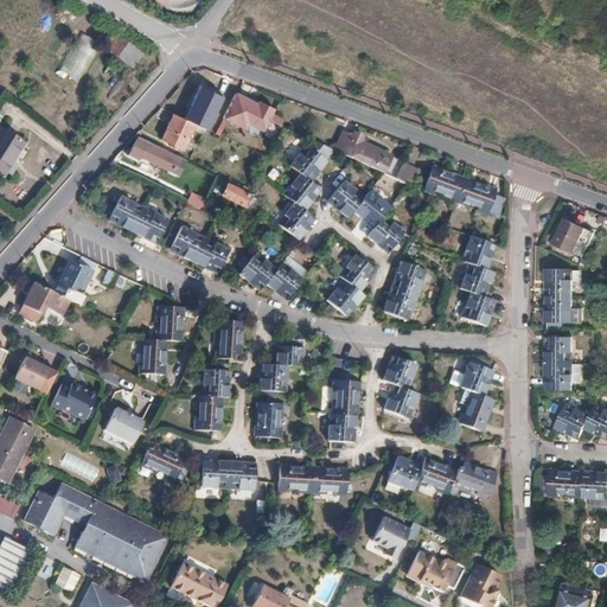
[(115,34),(104,49),(133,69),(142,53),(115,34)]
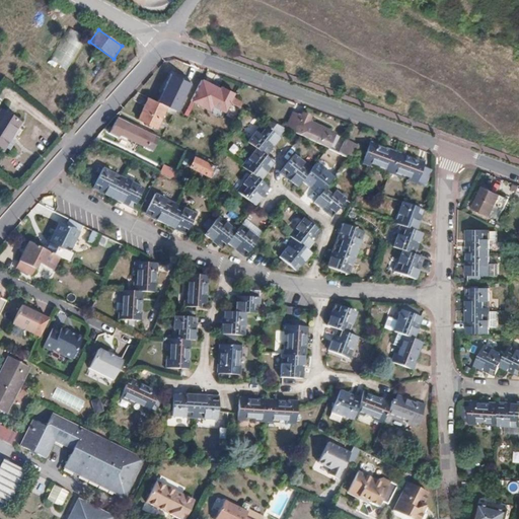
[(49,59),(66,70),(82,46),(65,34),(49,59)]
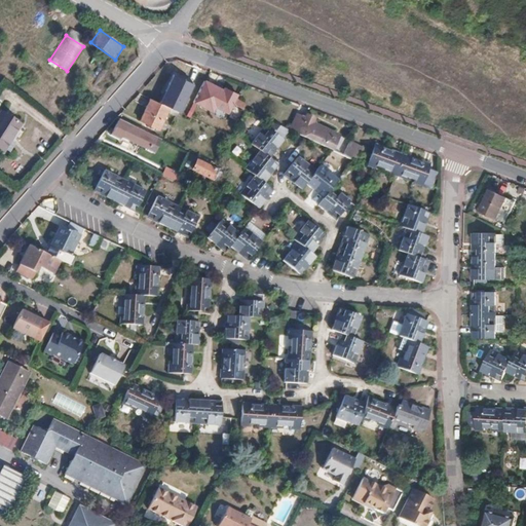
[(205,80),(194,102),(214,111),(224,89),(205,80)]
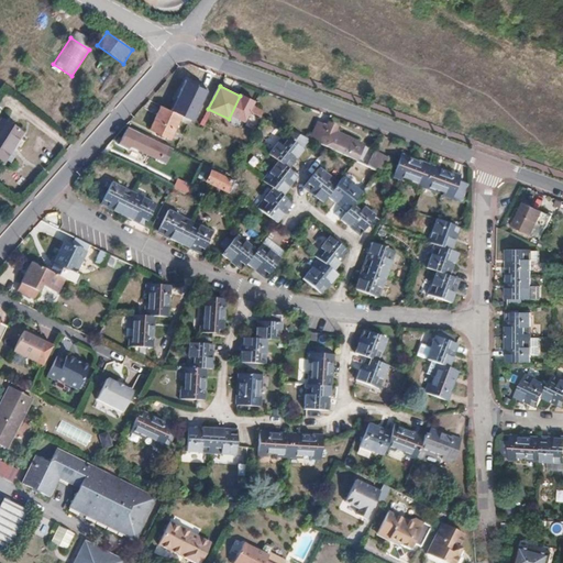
[(266,110),(254,105),(251,111),(263,117),(266,110)]
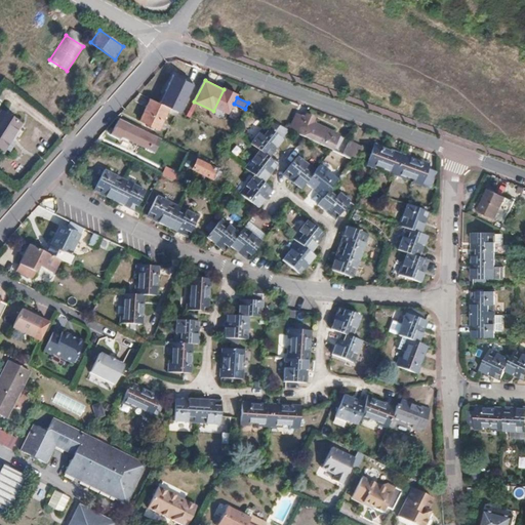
[(169,107),(151,98),(142,120),(159,128),(169,107)]
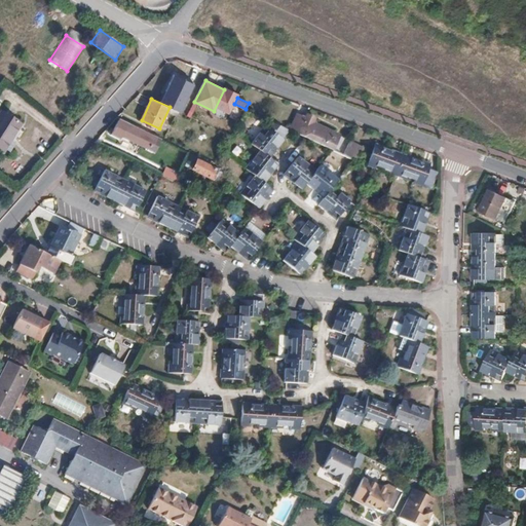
[(341,133),(315,120),(316,116),(306,111),(305,115),(298,112),(291,127),(335,148),(341,133)]
